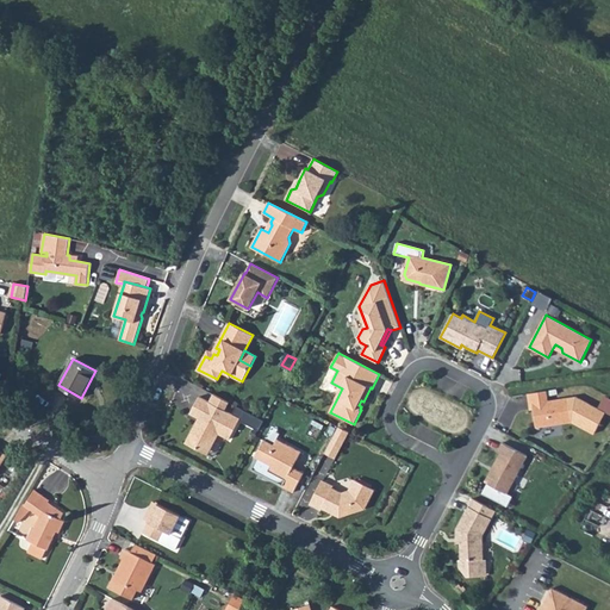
[(547,391),(528,393),(530,410),(534,410),(535,415),(536,428),(577,422),(586,427),(585,429),(595,434),(605,412),(577,397),(548,400),(547,391)]
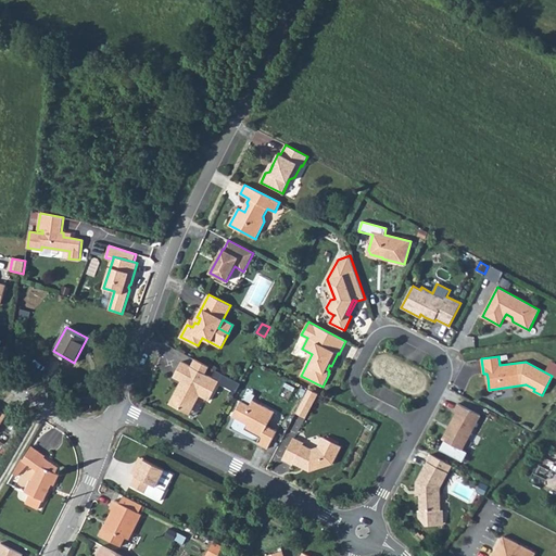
[(209,367),(194,359),(191,366),(205,374),(209,367)]
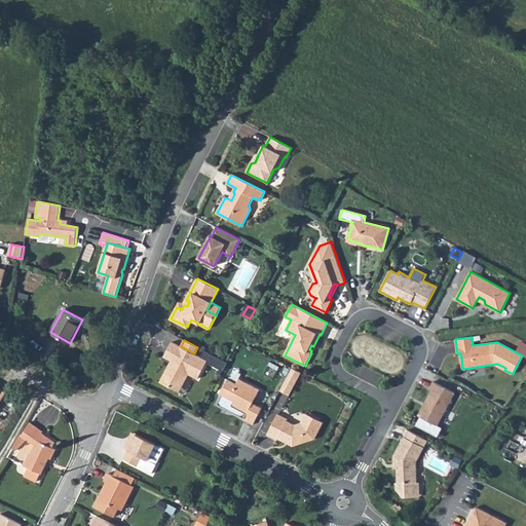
[(181,346),(172,342),(164,357),(172,361),(174,362),(171,366),(168,367),(160,382),(175,389),(181,377),(186,380),(189,374),(198,379),(207,363),(223,371),(228,363),(204,350),(200,358),(194,353),(181,346)]
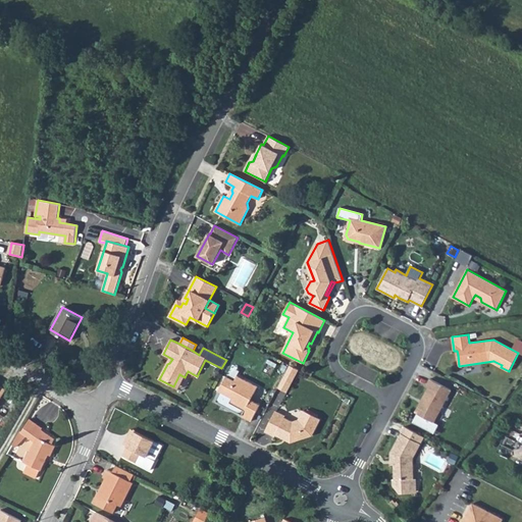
[(299,369),(290,365),(278,387),(288,393),(299,369)]
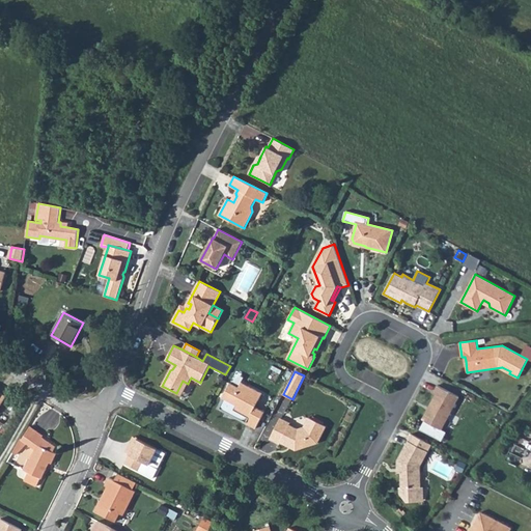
[(183,381),(176,393),(182,395),(188,384),(183,381)]
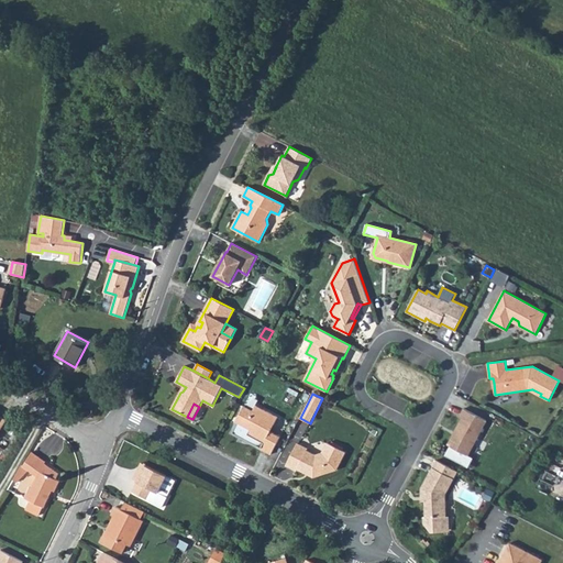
[(253,410),(244,406),(235,421),(239,422),(233,432),(262,448),(261,449),(272,454),(280,437),(271,431),(278,417),(256,405),(253,410)]
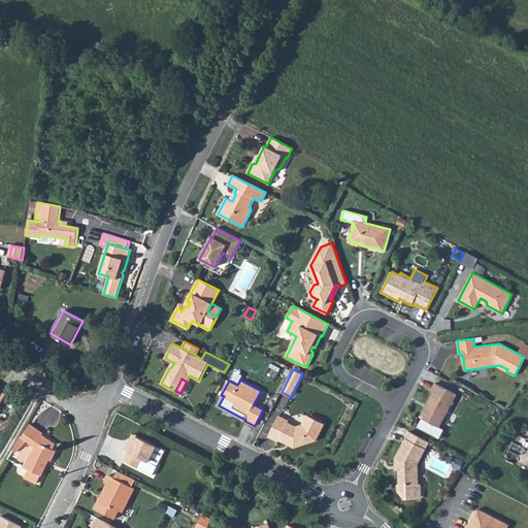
[(457,394),(435,383),(431,391),(433,393),(426,405),(428,406),(427,408),(424,409),(420,417),(422,419),(418,427),(439,438),(443,429),(439,427),(457,394)]
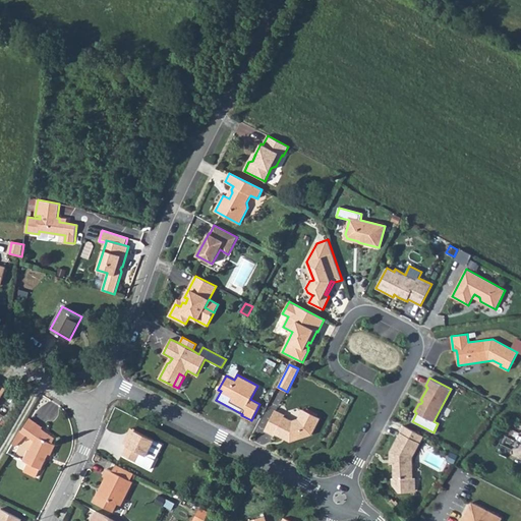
[(285,415),(275,410),(265,430),(275,436),(276,435),(281,437),(282,436),(293,441),(311,435),(321,418),(303,409),(298,418),(292,420),(284,416),(285,415)]
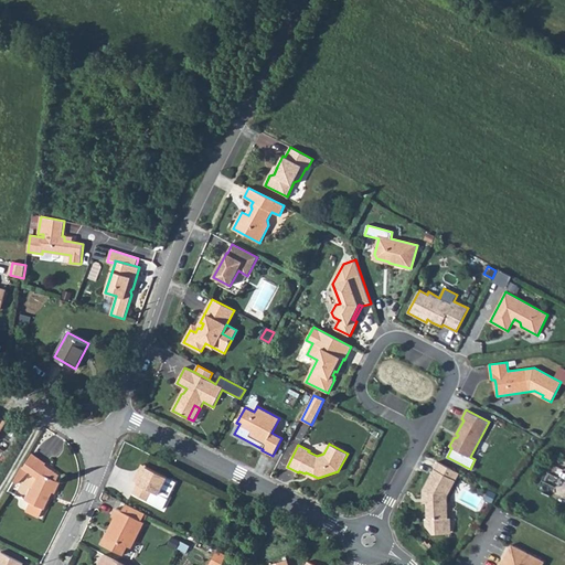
[(32,454),(23,467),(29,471),(38,478),(33,489),(31,488),(25,500),(30,502),(27,511),(40,518),(43,509),(44,509),(52,492),(55,493),(60,482),(57,480),(60,476),(45,465),(46,464),(32,454)]
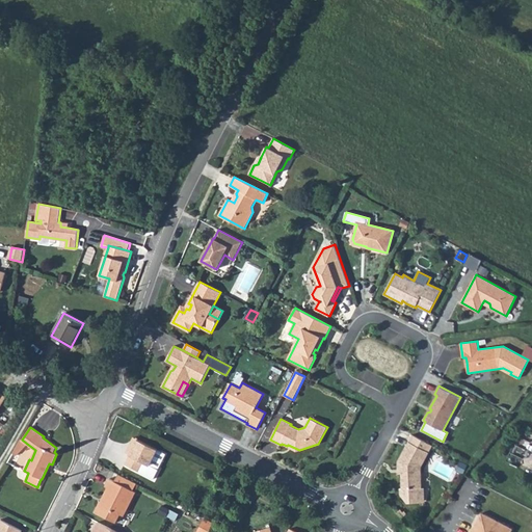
[(432,445),(413,434),(398,461),(398,469),(401,469),(402,474),(402,488),(401,488),(401,495),(407,503),(420,503),(419,488),(422,485),(421,468),(432,445)]
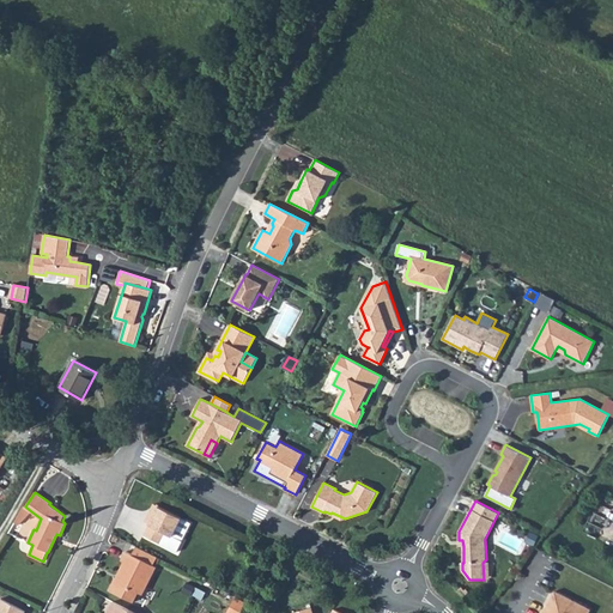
[(24,507),(14,522),(19,526),(31,511),(25,507),(24,507)]
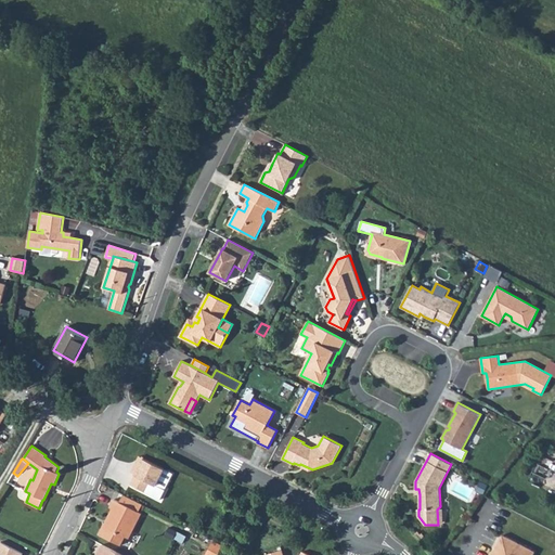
[(144,459),(136,475),(130,485),(162,501),(167,490),(156,485),(165,468),(144,459)]
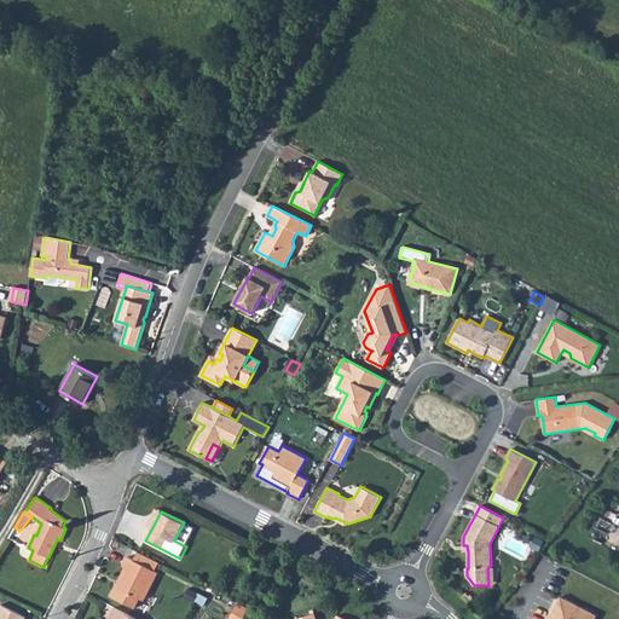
[(120,586),(117,584),(111,596),(136,608),(140,599),(144,601),(158,572),(127,556),(123,566),(126,567),(128,568),(120,586)]
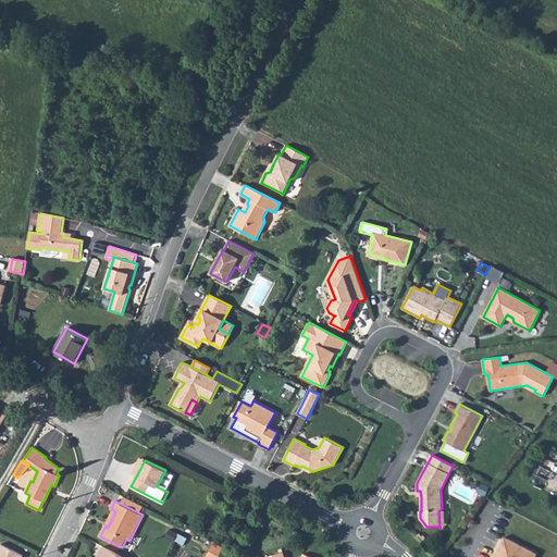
[(534,556),(536,554),(505,536),(493,556),(534,556)]
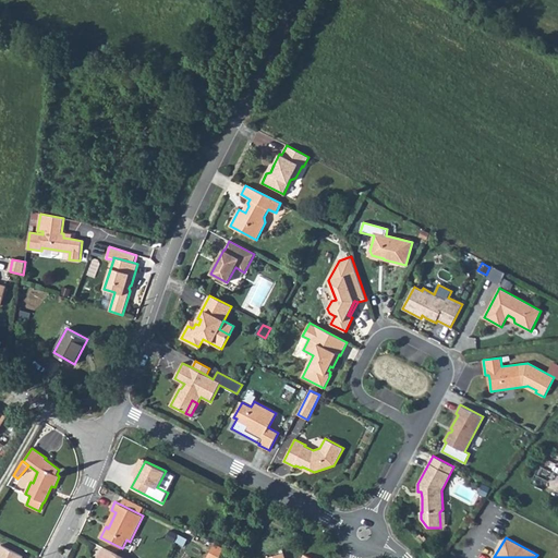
[(22,557),(23,556),(1,545),(0,546),(0,557),(22,557)]
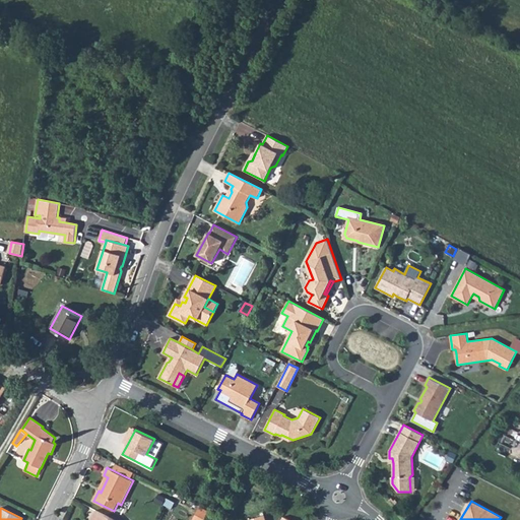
[(115,519),(95,510),(92,518),(94,519),(93,519),(115,519)]
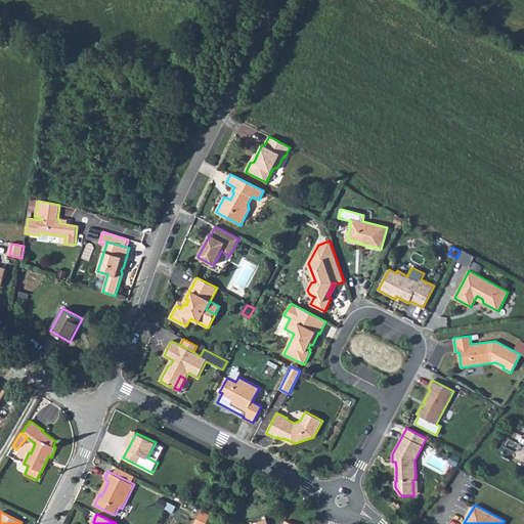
[(200,514),(193,523),(205,523),(208,519),(208,518),(200,514)]
